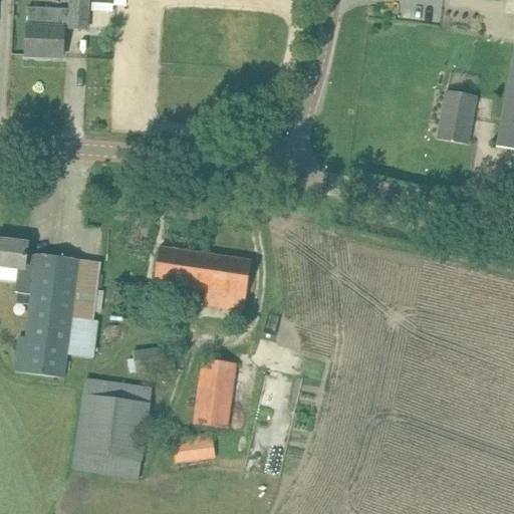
[(28,8),(26,56),(62,57),(63,28),(87,29),(87,0),(69,0),(69,10),(28,8)]
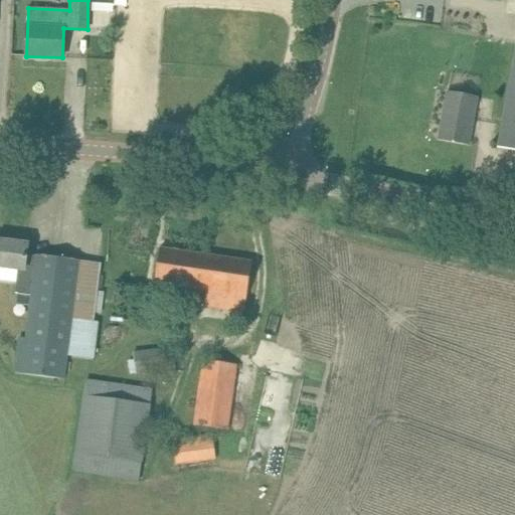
[(514,51),(501,125),(496,147),(514,150),(514,51)]
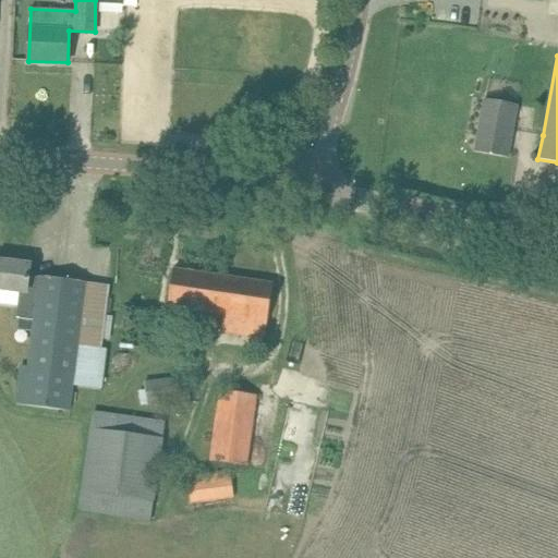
[(485,100),(475,152),(507,157),(517,106),(485,100)]
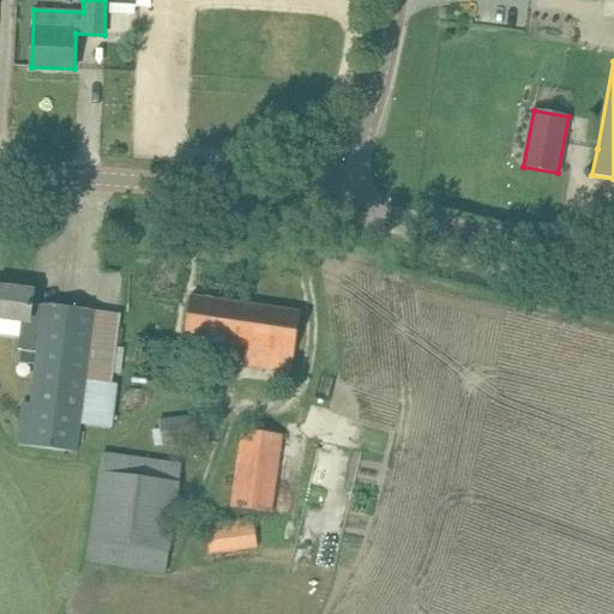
[(18,447),(77,455),(80,423),(113,428),(118,384),(110,383),(119,314),(43,305),(43,306),(31,305),(34,292),(18,289),(19,284),(0,282),(0,319),(26,323),(23,353),(37,355),(30,407),(23,405),(18,447)]
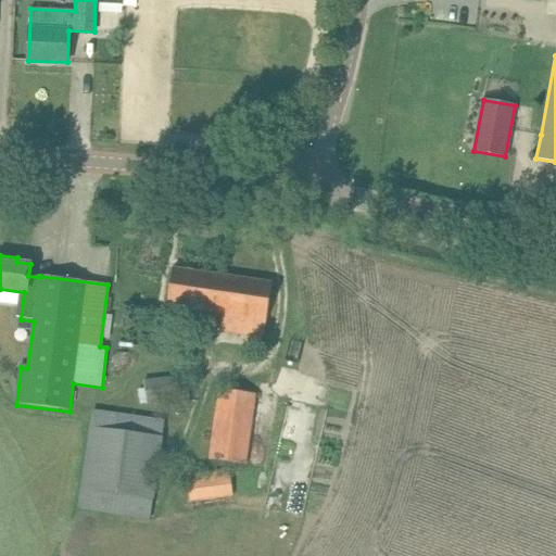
[(173,268),(169,289),(167,306),(223,314),(219,330),(264,337),(272,282),(173,268)]
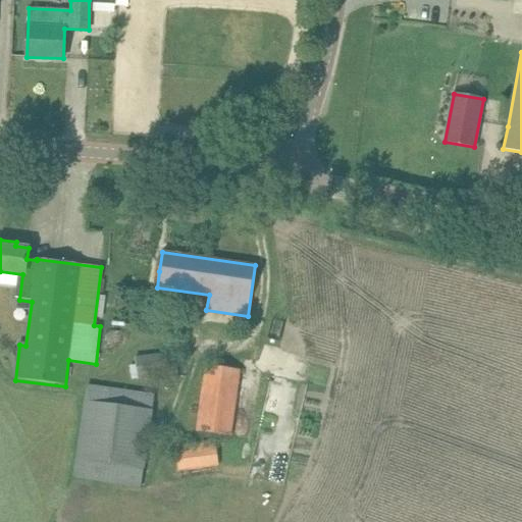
[(138,379),(138,381),(177,375),(174,351),(135,356),(136,366),(138,379)]
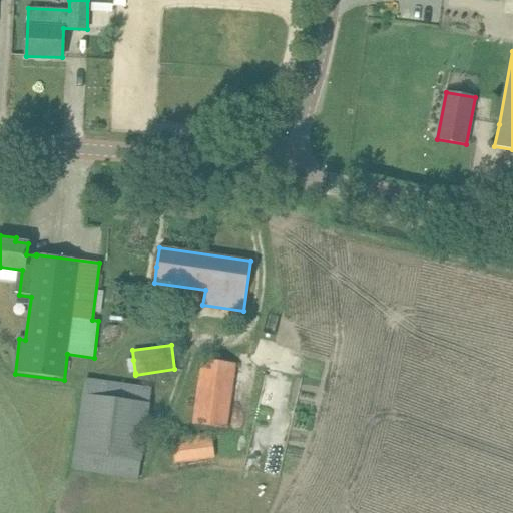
[(201,359),(193,425),(228,429),(236,364),(201,359)]
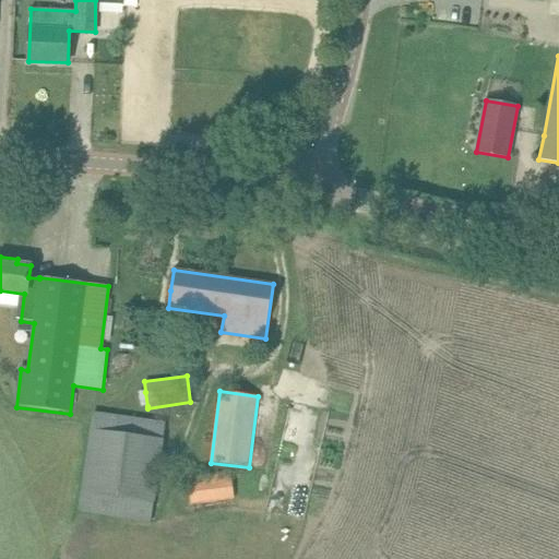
[(79,513),(152,523),(166,421),(93,412),(79,513)]
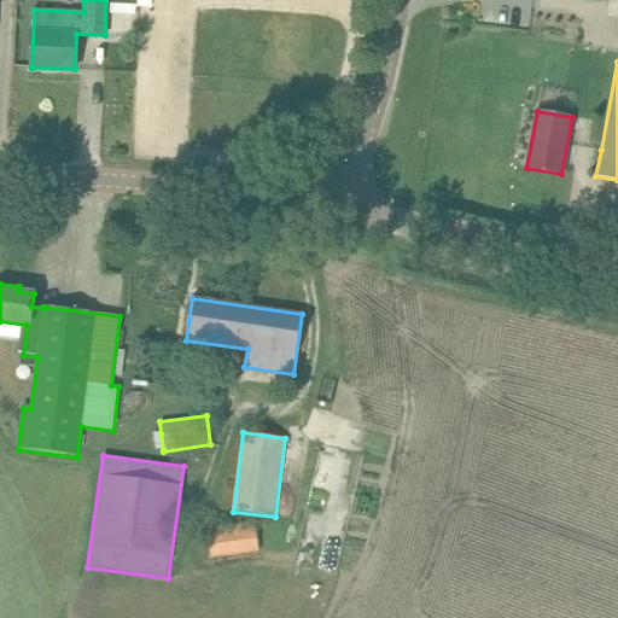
[(207,528),(210,558),(257,552),(254,520),(207,528)]
